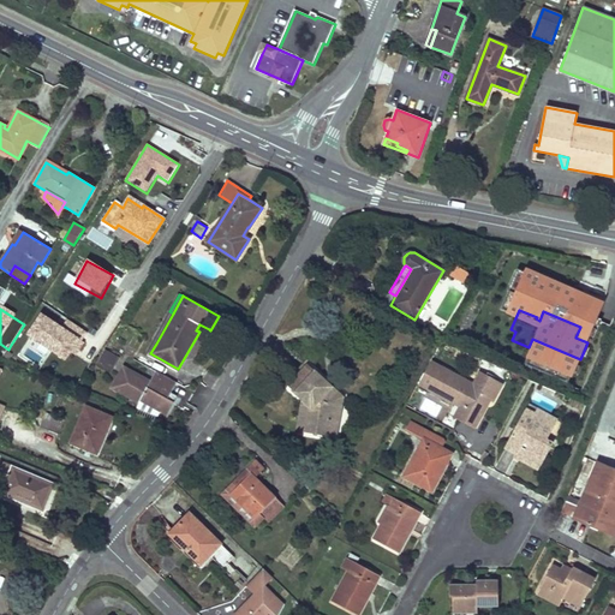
[(65,332),(83,341),(88,333),(70,323),(65,332)]
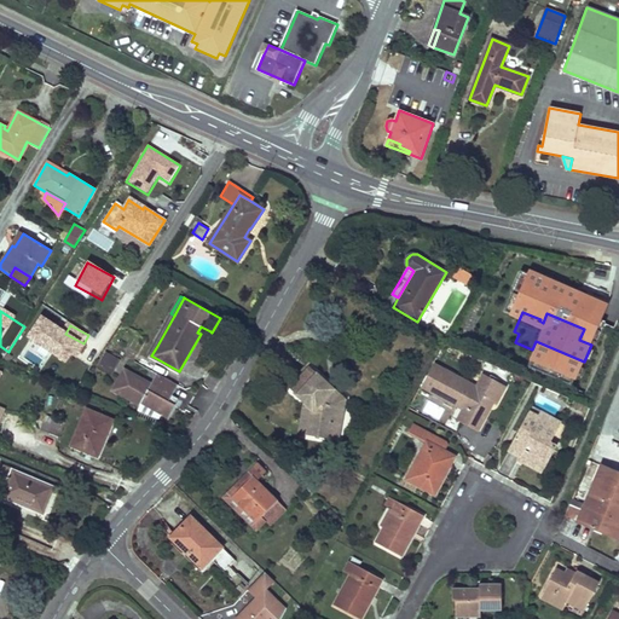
[(201,327),(197,333),(201,334),(187,357),(195,360),(210,331),(201,327)]
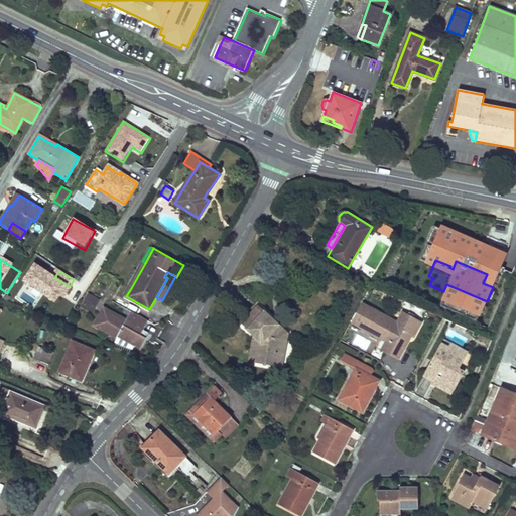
[(357,273),(353,280),(367,288),(371,281),(357,273)]
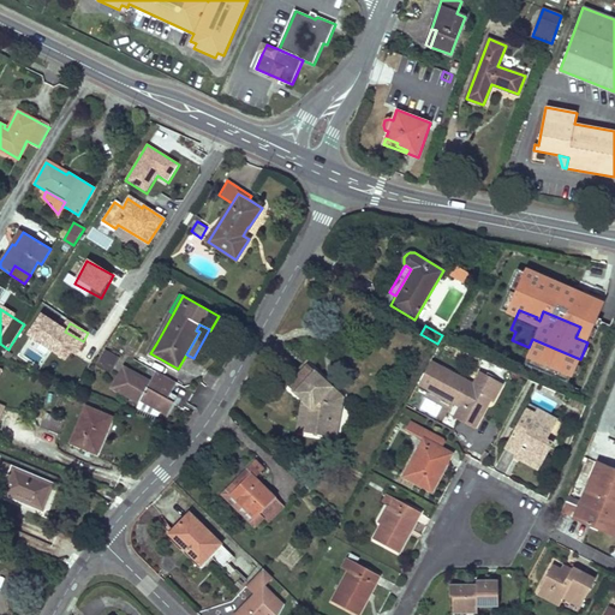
[(22,328),(11,345),(28,356),(29,356),(35,359),(46,344),(22,328)]
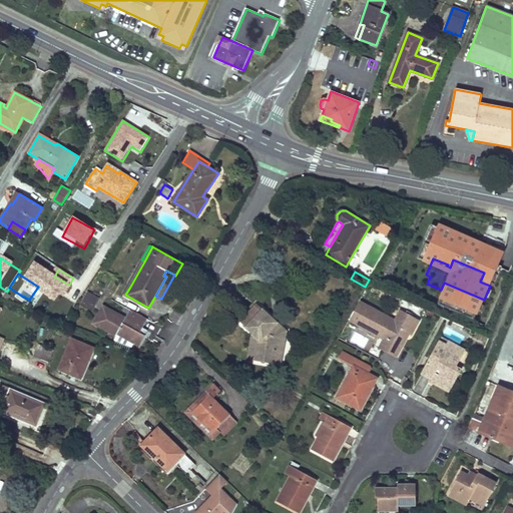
[(6,293),(20,302),(23,297),(9,288),(7,292),(6,293)]
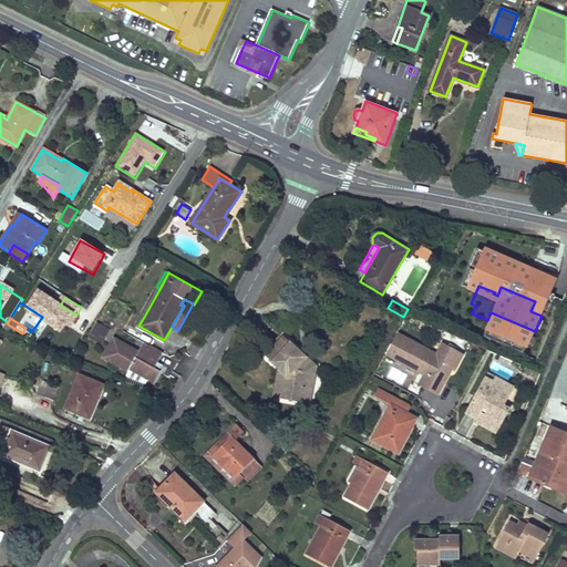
[(98,322),(91,334),(103,341),(110,329),(98,322)]
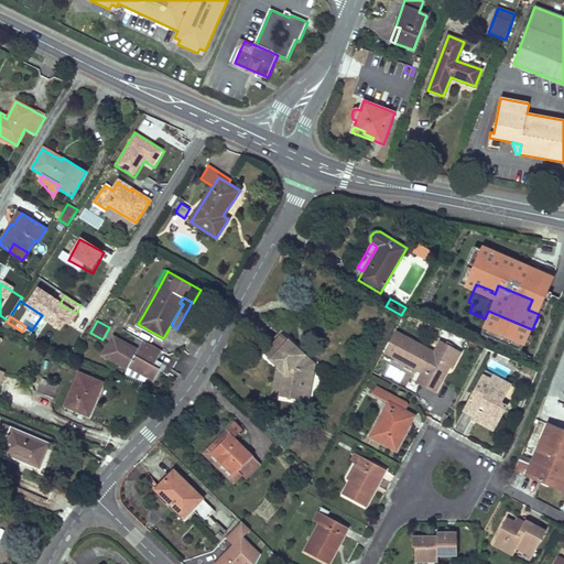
[(396,332),(384,351),(421,372),(426,375),(421,384),(434,392),(445,372),(442,370),(445,365),(448,367),(452,368),(461,351),(441,340),(434,353),(396,332)]
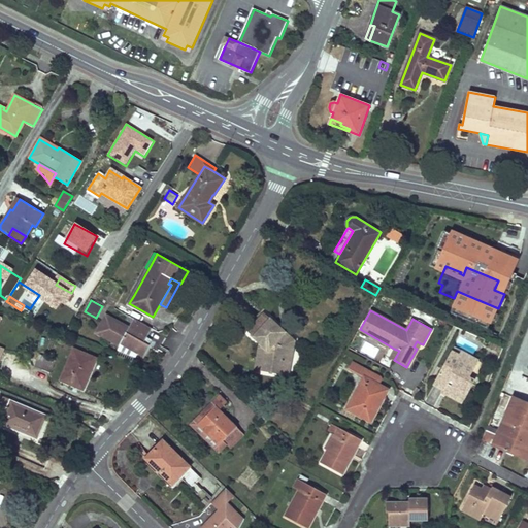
[(288,375),(294,340),(287,334),(278,332),(279,327),(264,314),(248,331),(260,342),(268,350),(264,371),(288,375)]
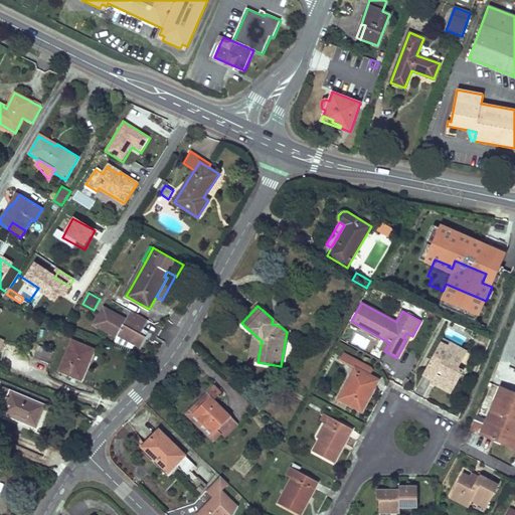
[(144,337),(140,334),(148,320),(144,318),(144,319),(130,311),(125,320),(104,308),(95,324),(116,337),(115,341),(133,349),(135,344),(139,346),(144,337)]
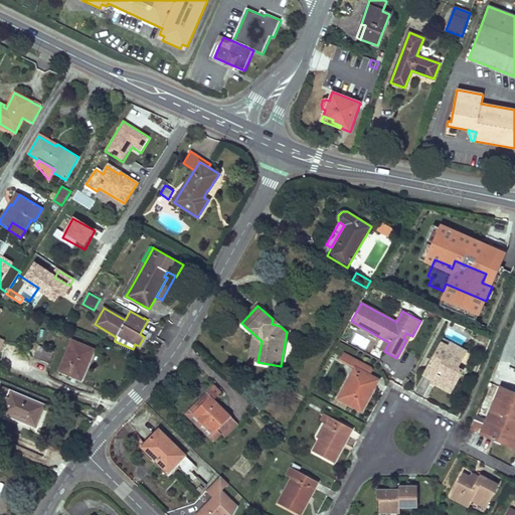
[(253,334),(249,360),(258,362),(262,341),(253,334)]
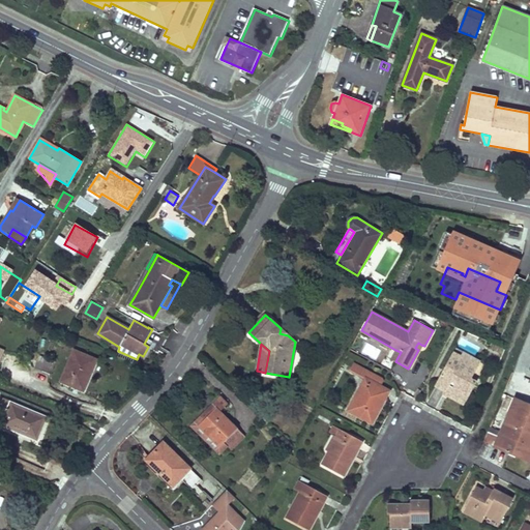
[(75,350),(61,381),(83,390),(96,359),(75,350)]
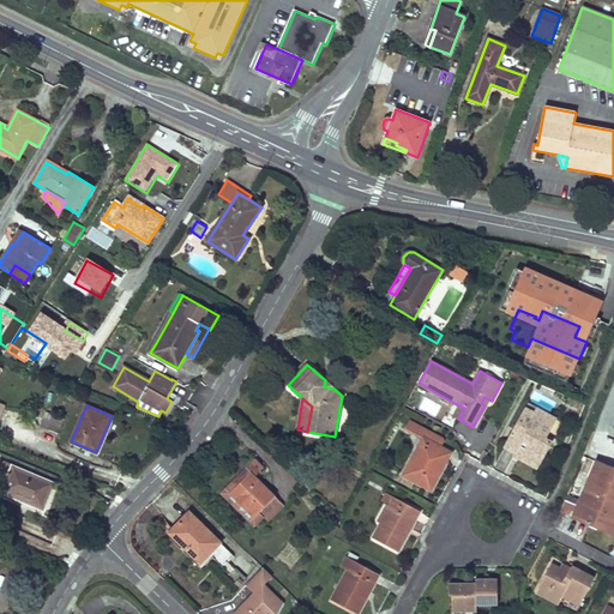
[(464,408),(458,405),(453,416),(458,419),(464,408)]
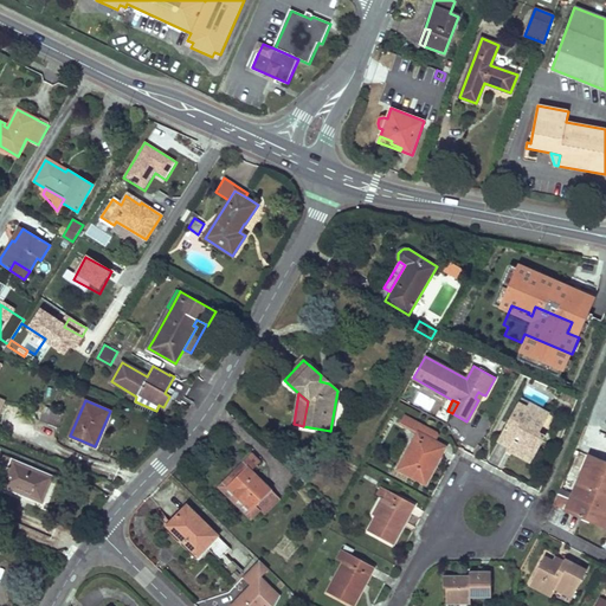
[(519,404),(498,440),(509,446),(511,444),(533,457),(534,457),(545,437),(539,433),(549,413),(529,404),(527,408),(519,404)]
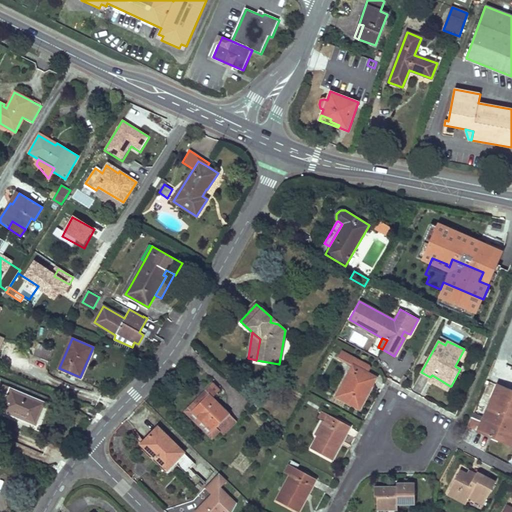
[(39,343),(34,355),(49,361),(53,349),(39,343)]
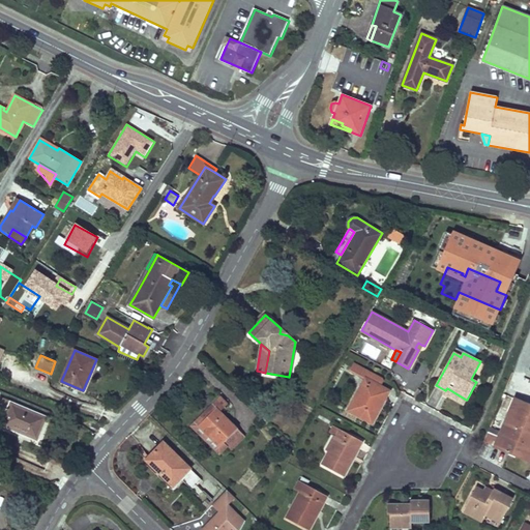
[(365,379),(349,410),(372,423),(382,404),(379,402),(382,396),(385,399),(389,391),(380,386),(383,380),(382,378),(354,363),(350,371),(365,379)]
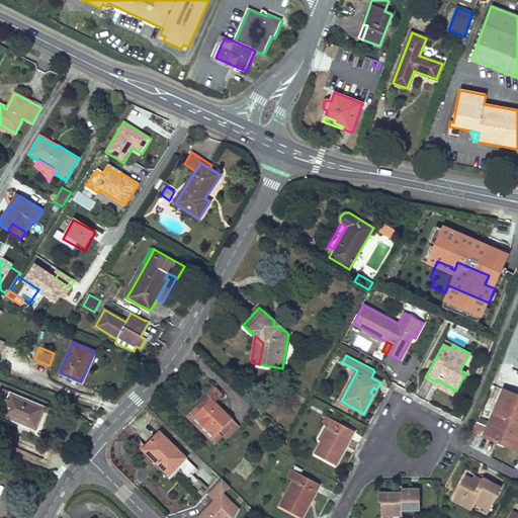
[(435,381),(434,383),(453,395),(455,391),(437,379),(435,381)]
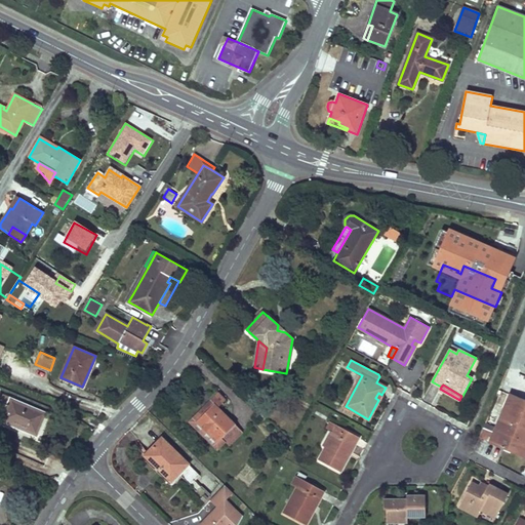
[(225,442),(221,439),(217,443),(197,421),(214,403),(218,407),(226,400),(218,393),(190,421),(217,449),(225,442)]
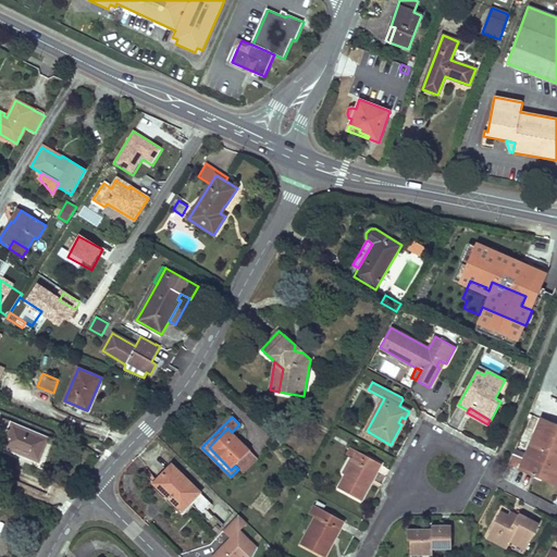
[(3,419),(0,424),(10,429),(12,423),(3,419)]
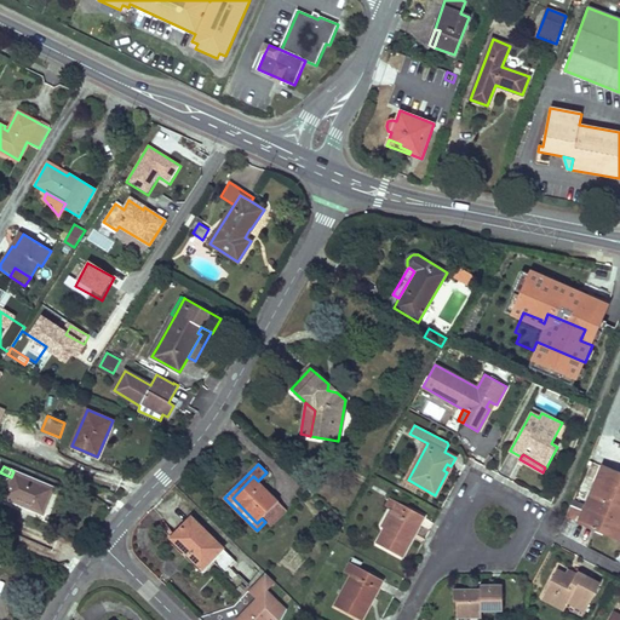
[(619,474),(602,466),(579,522),(619,539),(619,474)]
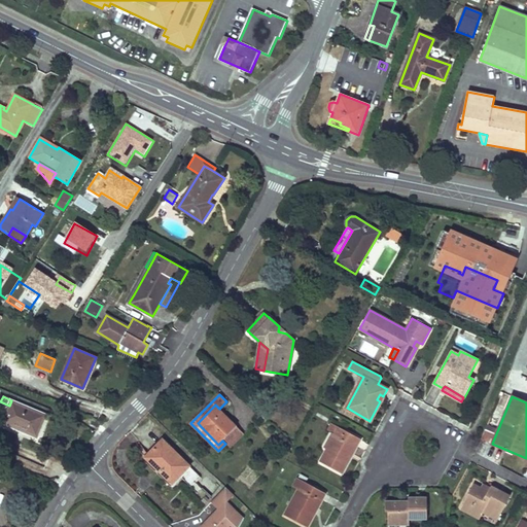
[(0,415),(4,417),(2,422),(37,437),(46,415),(11,400),(9,406),(0,401),(0,402),(0,415)]
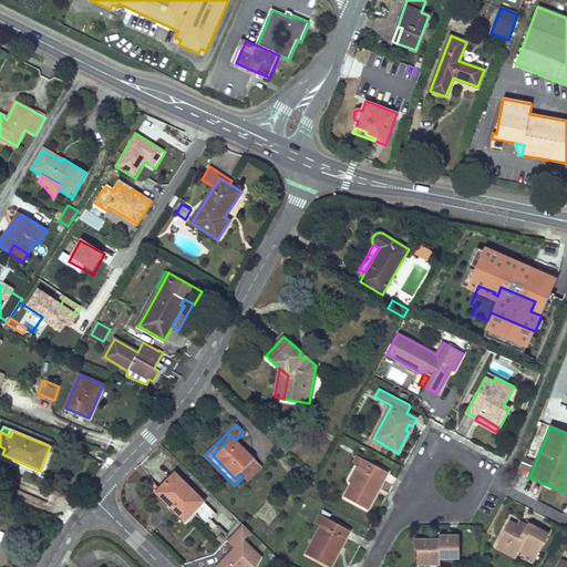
[(232,435),(213,455),(235,478),(239,474),(255,459),(236,440),(232,435)]
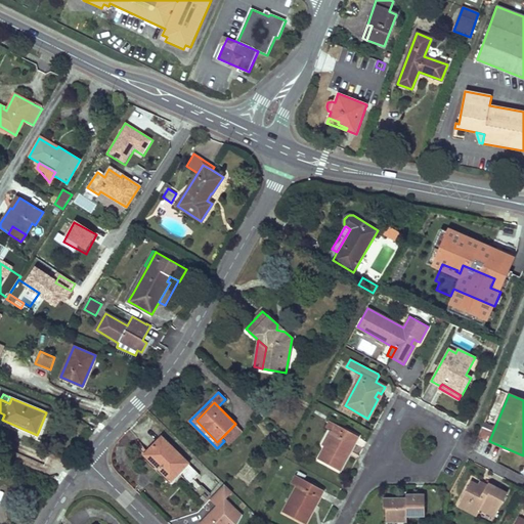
[(331,421),(326,428),(332,431),(334,432),(338,425),(331,421)]
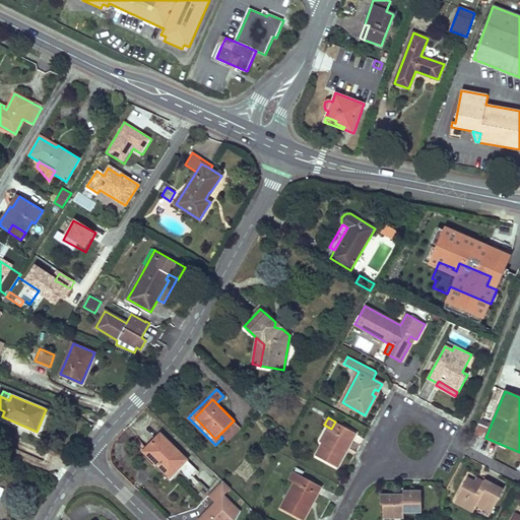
[(323,443),(316,456),(337,467),(345,451),(343,449),(349,439),(351,441),(355,433),(335,421),(331,429),(329,428),(321,442),(323,443)]
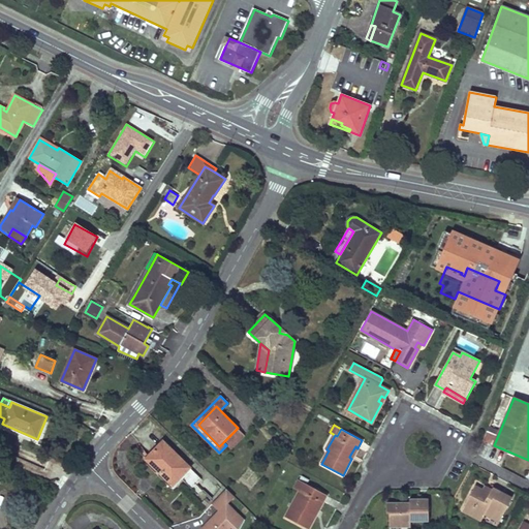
[(162,471),(160,473),(170,484),(179,475),(181,477),(181,476),(193,489),(201,479),(163,442),(148,458),(162,471)]
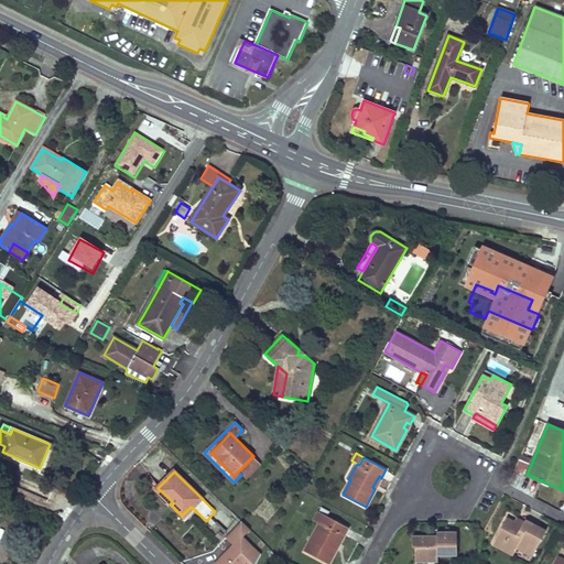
[(314,520),(321,523),(325,516),(318,511),(314,520)]
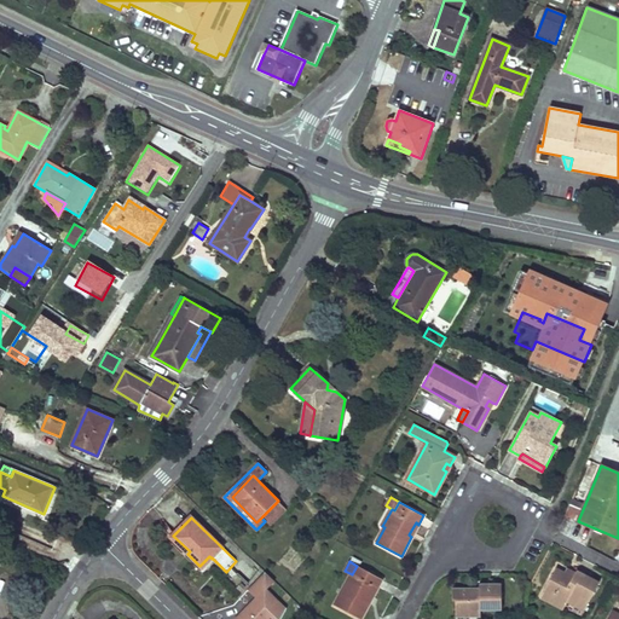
[(357,566),(352,574),(335,606),(360,618),(369,603),(366,601),(370,595),(372,596),(382,579),(357,566)]
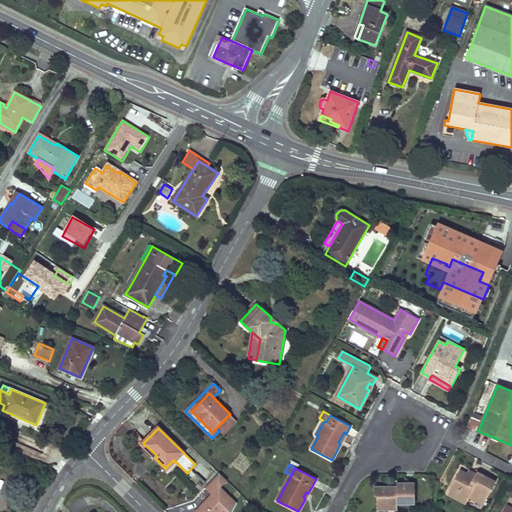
[(483,505),(495,483),(476,473),(475,475),(473,478),(467,475),(459,470),(448,490),(449,491),(467,500),(469,497),(483,505)]
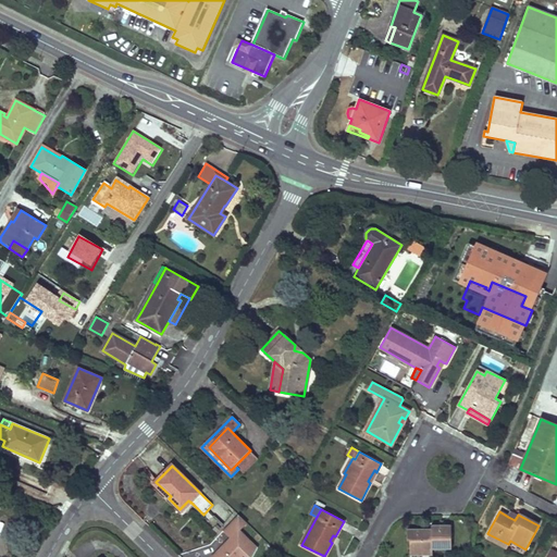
[(252,556),(258,548),(239,531),(247,522),(238,515),(223,530),(231,537),(212,556),(252,556)]
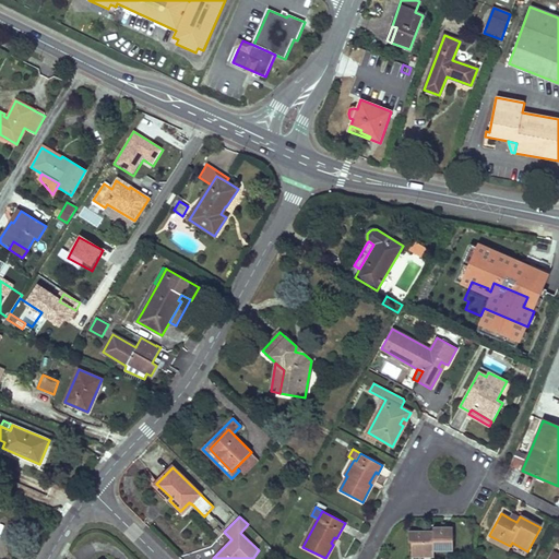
[(408,532),(408,543),(411,543),(412,554),(433,554),(433,551),(453,550),(453,527),(432,527),(432,532),(432,533),(429,533),(427,532),(408,532)]
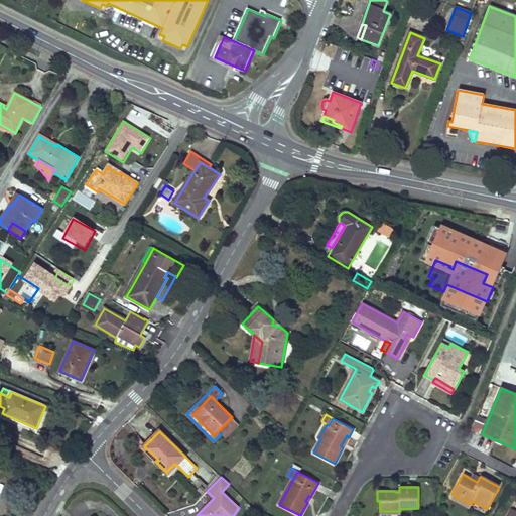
[(453,495),(450,498),(469,507),(471,504),(453,495)]
